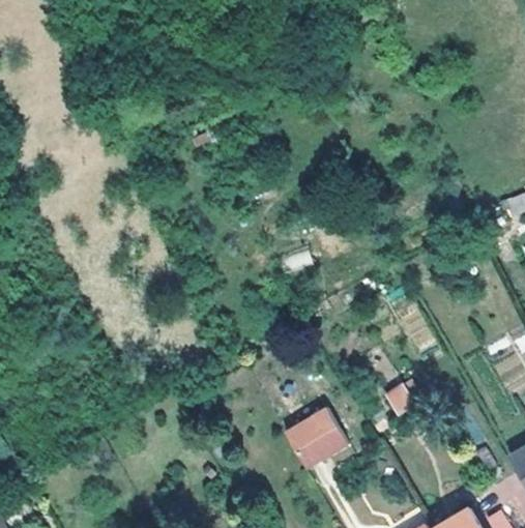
[(286,268),(308,261),(303,248),(282,256),(286,268)]
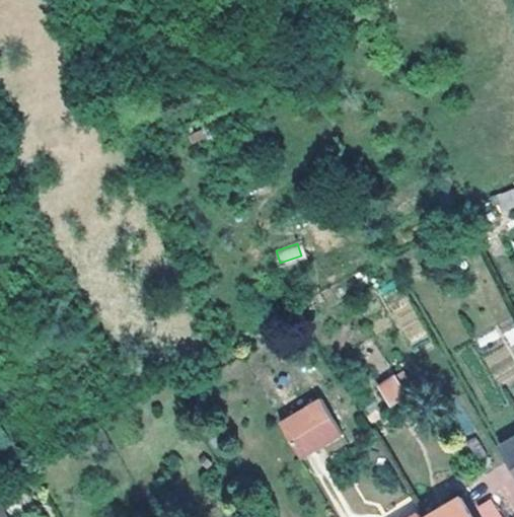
[(394,374),(378,385),(390,404),(407,393),(394,374)]
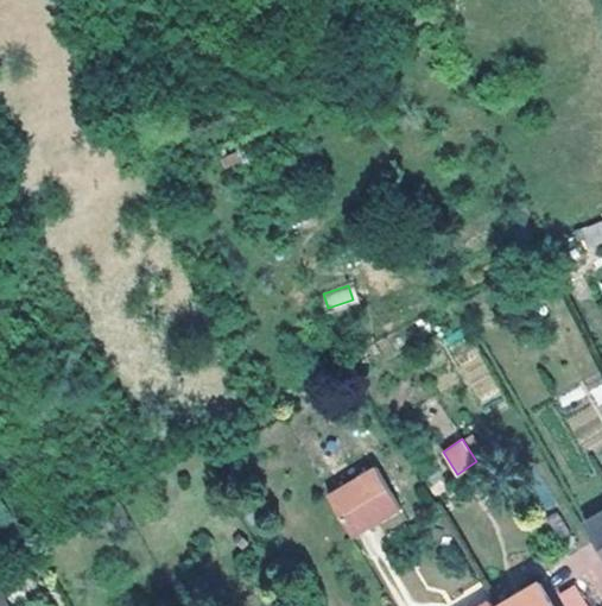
[(324,493),(349,535),(395,505),(372,466),(324,493)]
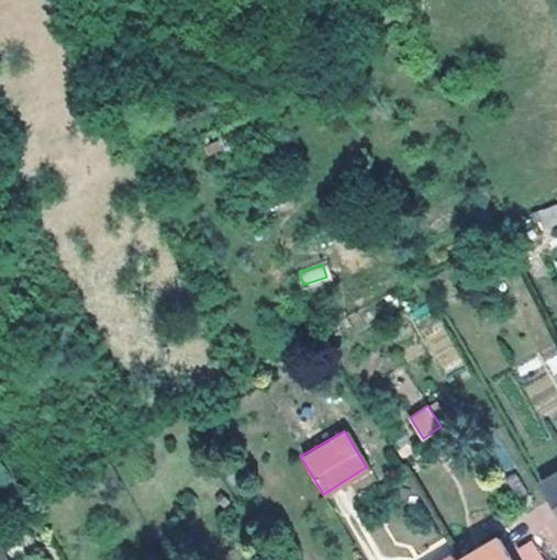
[(512,559),(499,537),(458,559),(512,559)]
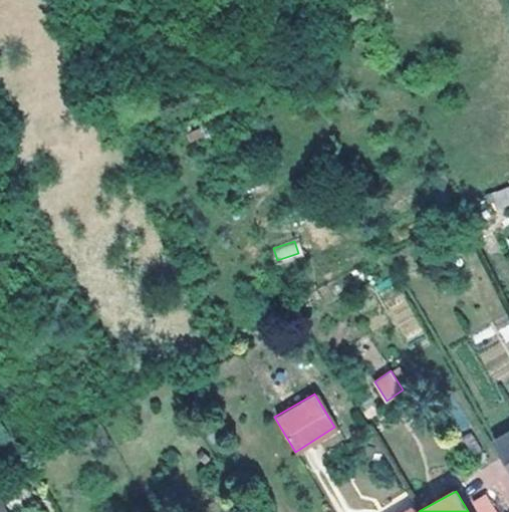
[(492,511),(482,491),(466,499),(472,511),(492,511)]
